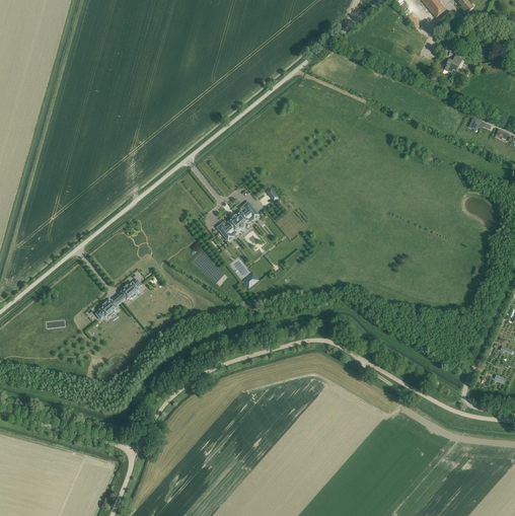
[(420,0),(432,15),(441,7),(435,0),(420,0)]
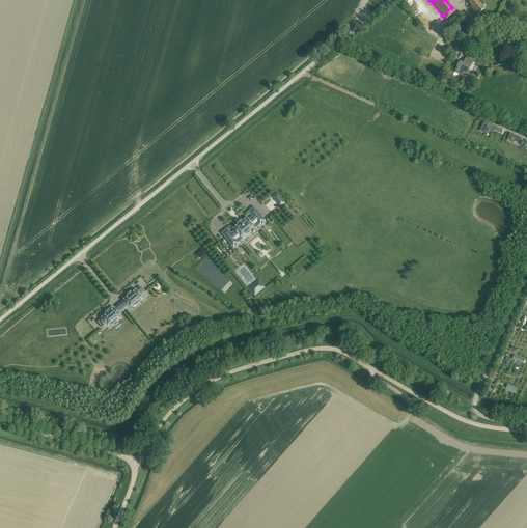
[(474,10),(480,5),(476,0),(465,0),(474,10)]
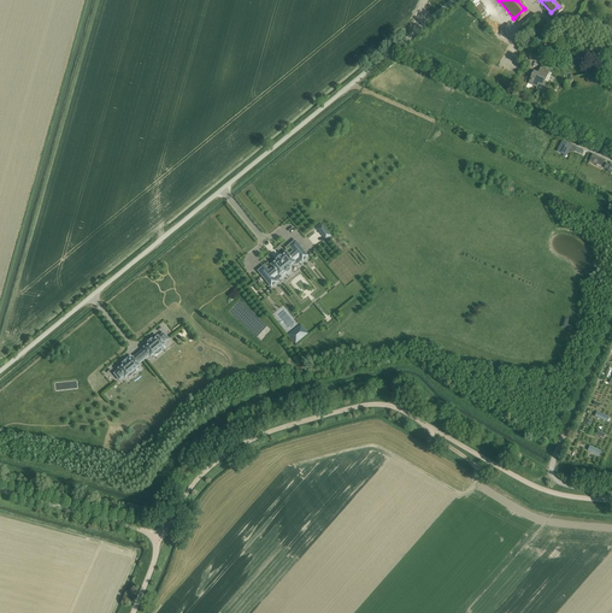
[(528,71),(525,77),(529,78),(528,82),(533,84),(534,81),(539,83),(545,68),(541,66),(537,64),(536,68),(534,74),(528,71)]
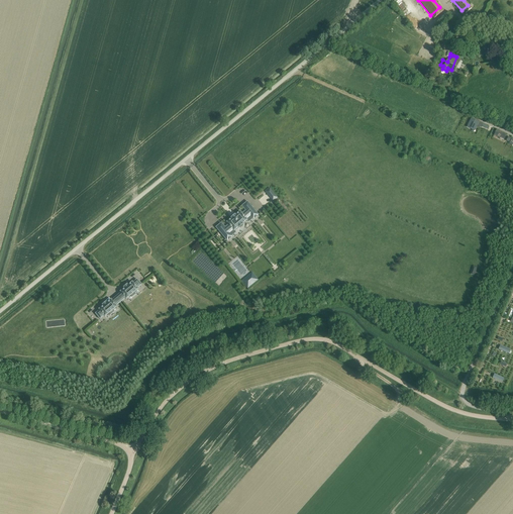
[(467,116),(463,124),(467,126),(468,125),(472,126),(475,119),(467,116)]
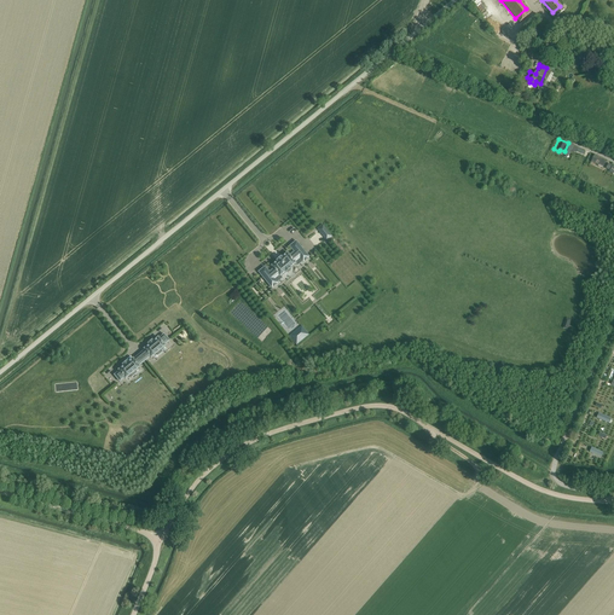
[(589,152),(586,158),(590,161),(592,158),(595,160),(594,162),(598,164),(601,157),(589,152)]
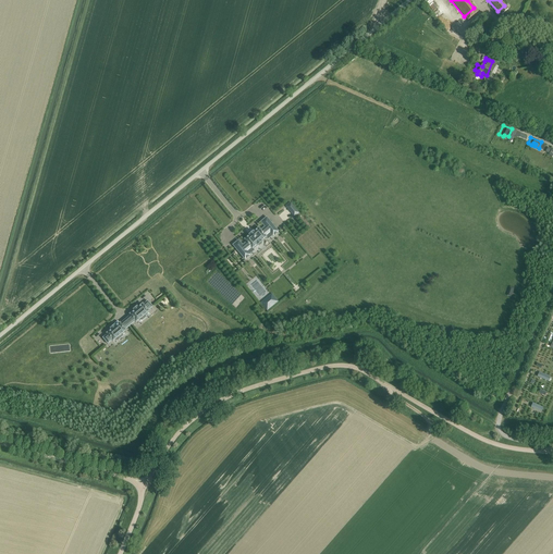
[(295,210),(289,202),(284,206),(290,214),(295,210)]
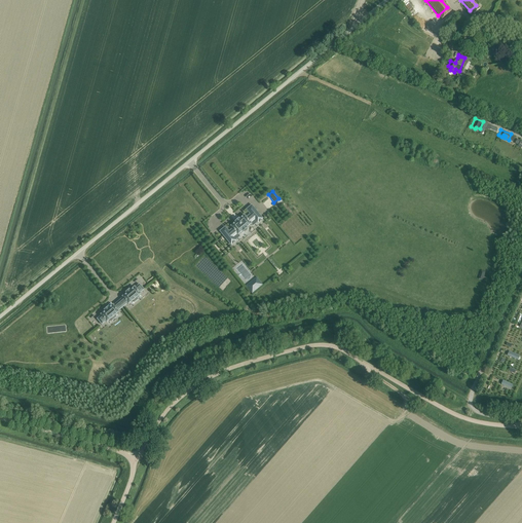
[(221,224),(216,228),(227,243),(232,237),(230,234),(234,231),(234,232),(239,228),(241,228),(243,227),(244,225),(248,221),(248,220),(251,217),(254,220),(259,216),(248,202),(243,207),(247,212),(243,215),(240,212),(236,216),(235,216),(231,219),(232,219),(227,223),(229,225),(225,228),(221,224)]
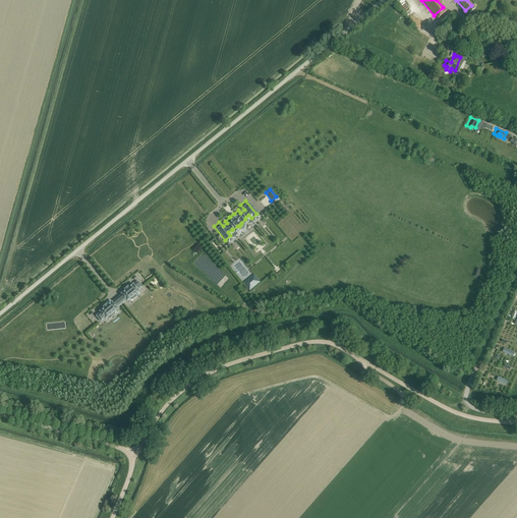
[(249,267),(237,251),(228,260),(240,274),(249,267)]
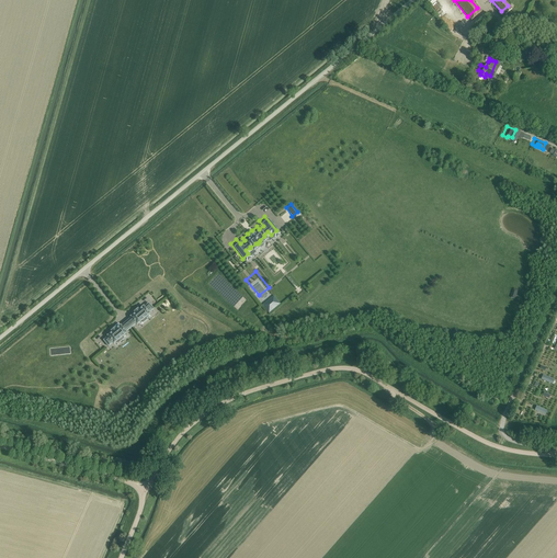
[(122,319),(126,325),(132,320),(133,321),(137,317),(138,319),(143,316),(140,315),(145,310),(145,309),(148,306),(144,300),(139,304),(139,303),(126,314),(127,315),(122,319)]
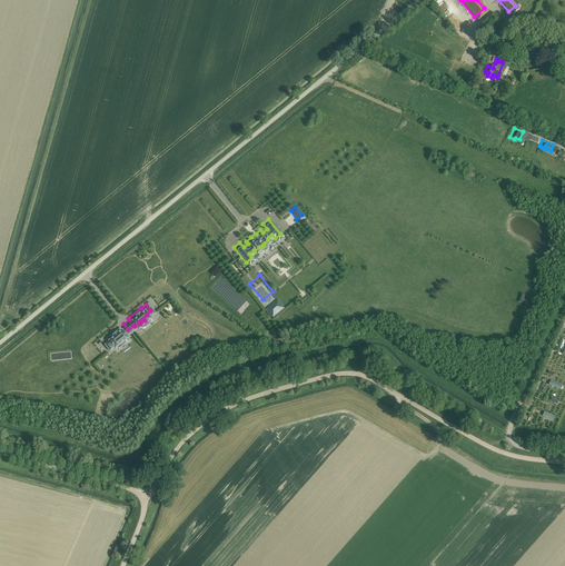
[(106,338),(101,341),(106,347),(110,344),(110,345),(116,341),(117,343),(117,344),(121,340),(120,339),(120,340),(119,338),(124,335),(122,334),(128,329),(124,324),(118,328),(117,327),(105,337),(106,338)]
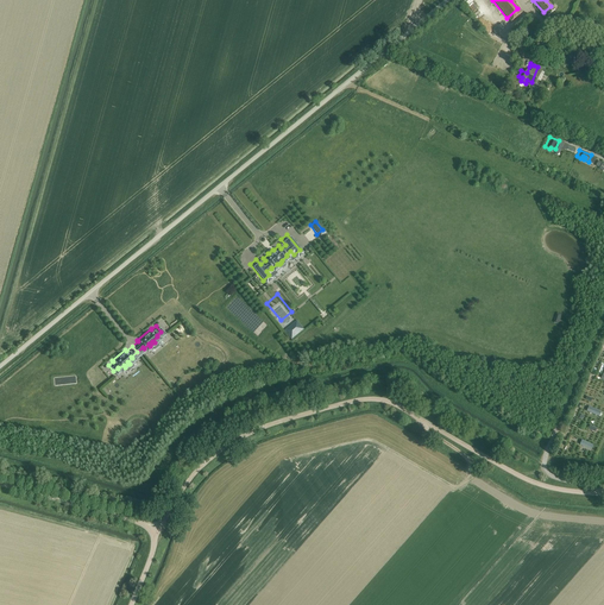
[(584,403),(582,408),(595,414),(597,408),(584,403)]
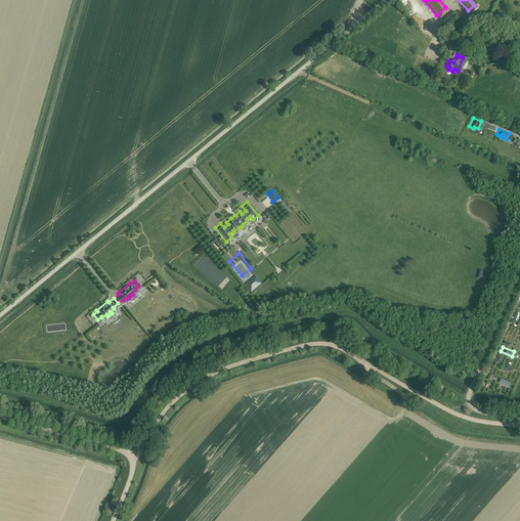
[(496,376),(494,380),(505,385),(507,381),(496,376)]
